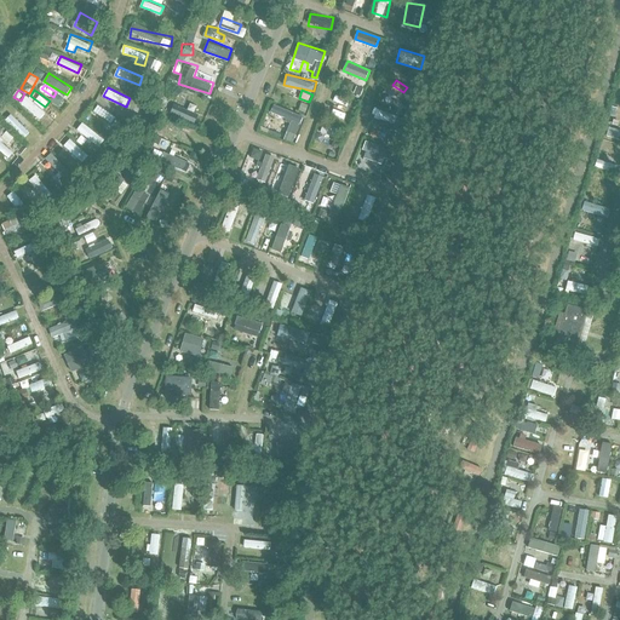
[(57,92),(52,99),(61,104),(65,98),(57,92)]
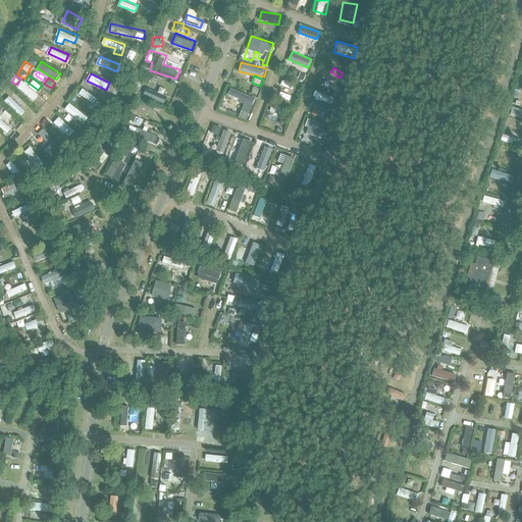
[(35,100),(40,94),(22,80),(17,86),(35,100)]
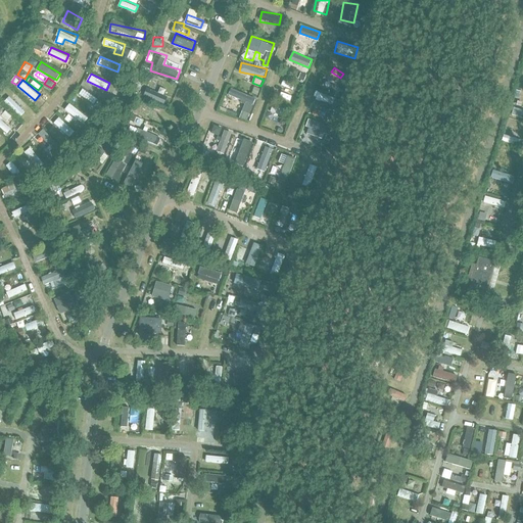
[(96,102),(99,96),(80,86),(77,92),(96,102)]
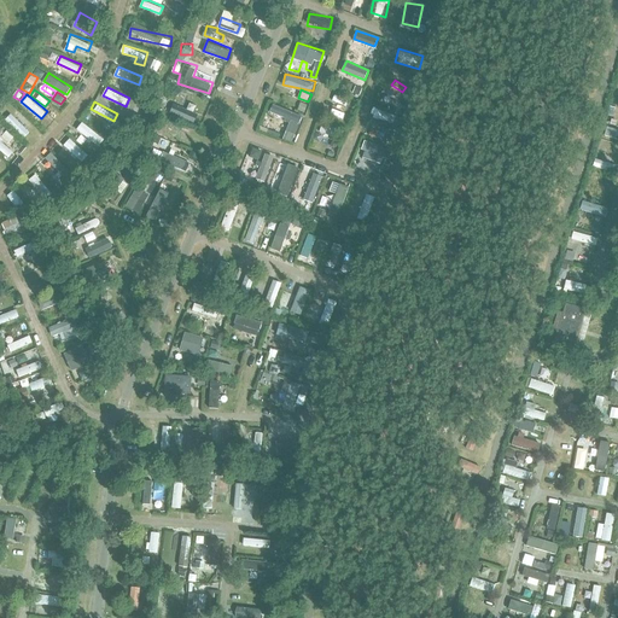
[(297,112),(304,115),(308,104),(301,101),(297,112)]
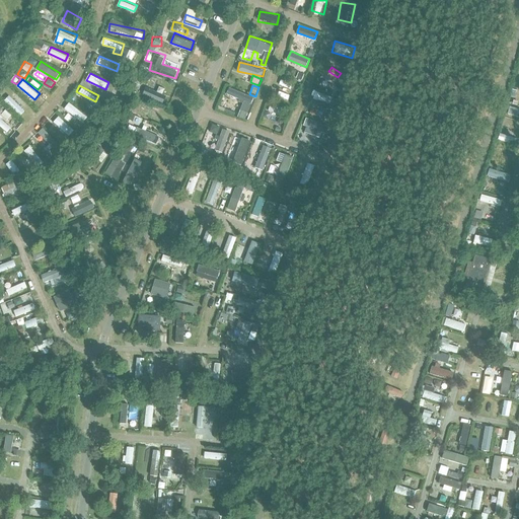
[(244,100),(238,117),(246,120),(255,96),(231,87),(229,94),(244,100)]
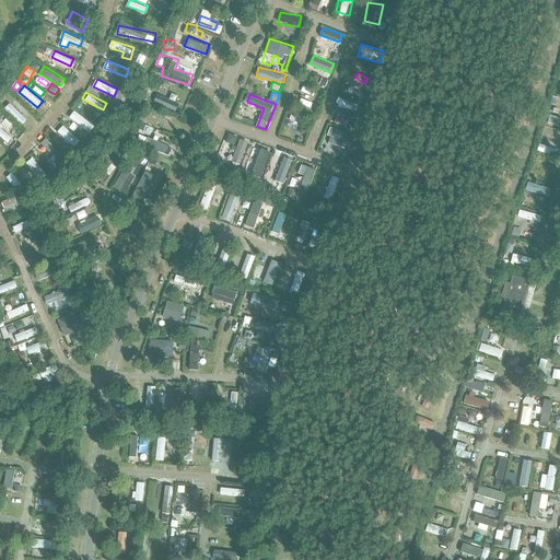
[(338,106),(343,107),(340,118),(352,121),(358,103),(340,98),(338,106)]
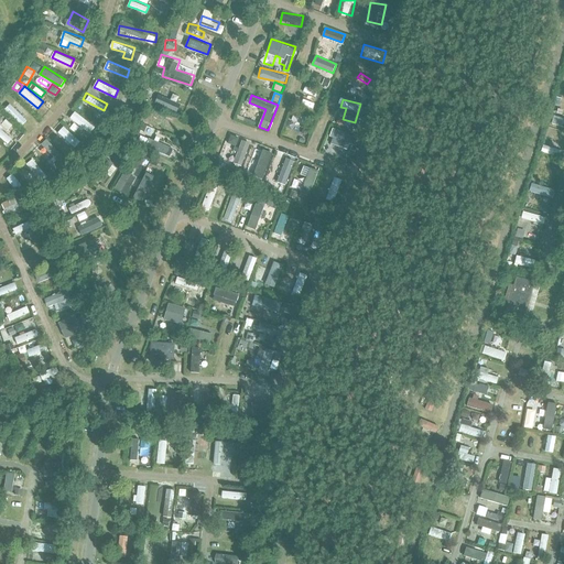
[(11,104),(4,109),(23,127),(29,120),(11,104)]
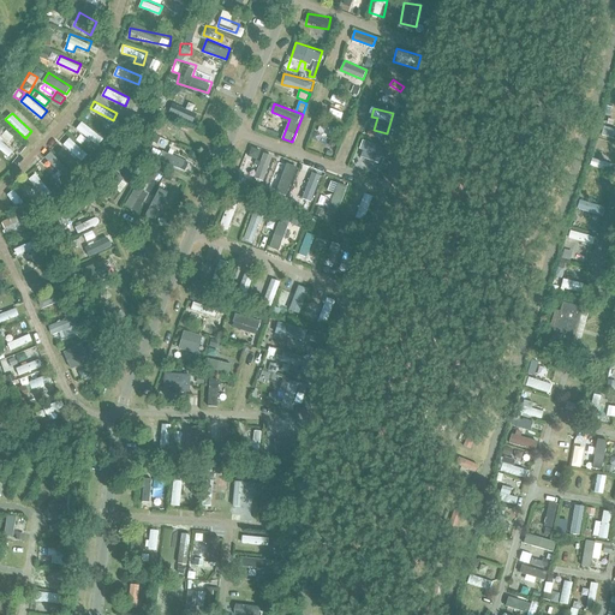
[(267,117),(263,125),(270,127),(273,120),(267,117)]
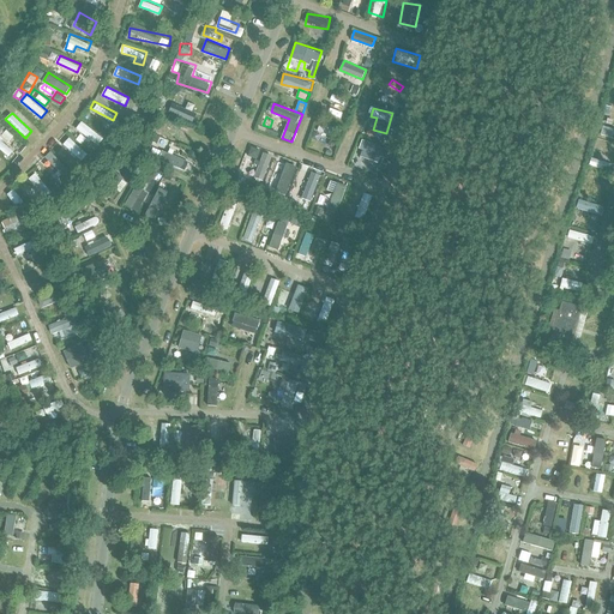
[(100,145),(106,138),(83,120),(77,127),(100,145)]
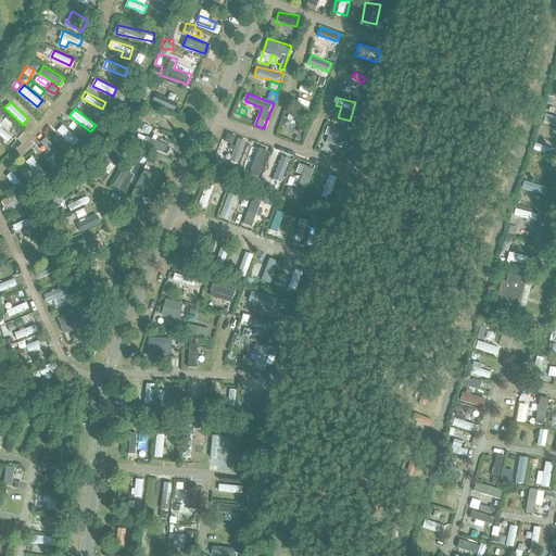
[(164,118),(162,124),(175,129),(177,124),(164,118)]
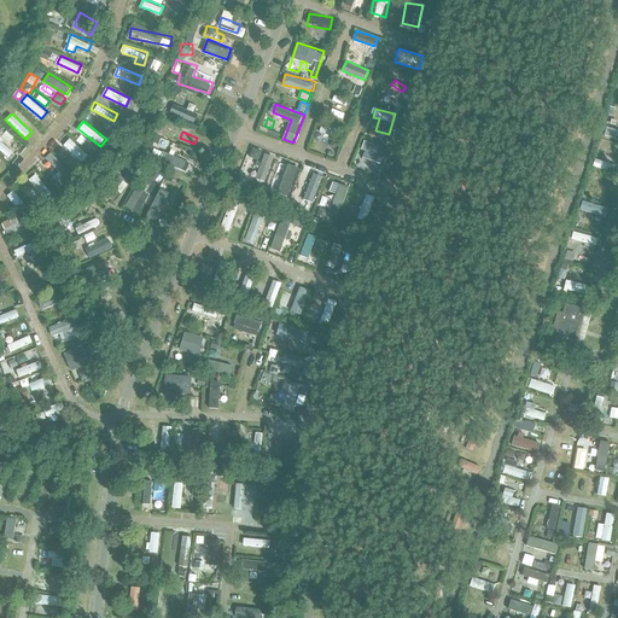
[(0,149),(13,159),(18,153),(0,136),(0,149)]
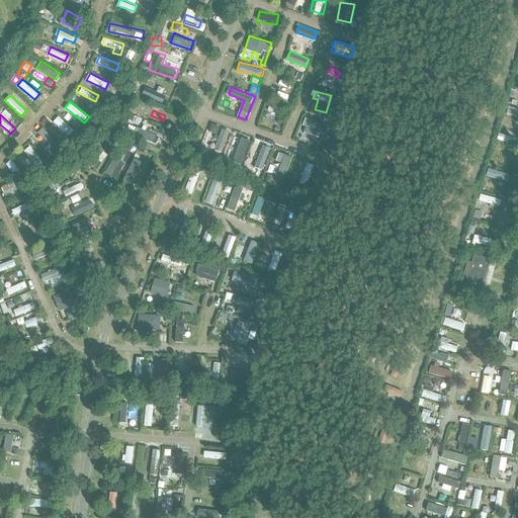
[(70,136),(75,130),(59,115),(54,120),(70,136)]
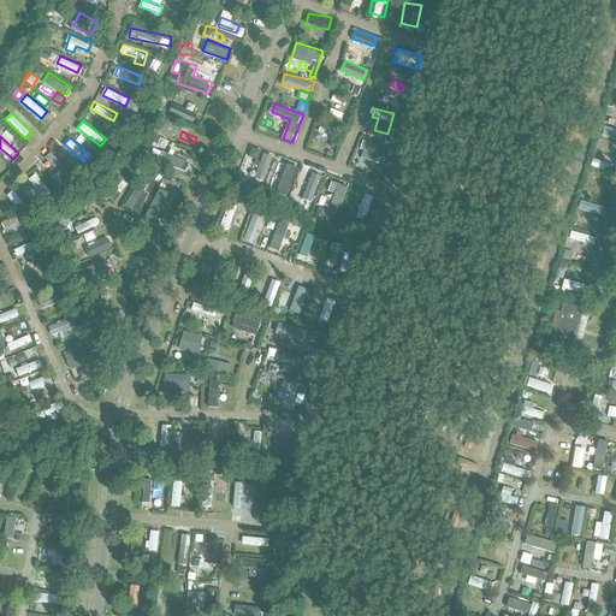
[(160,144),(169,148),(172,141),(164,137),(160,144)]
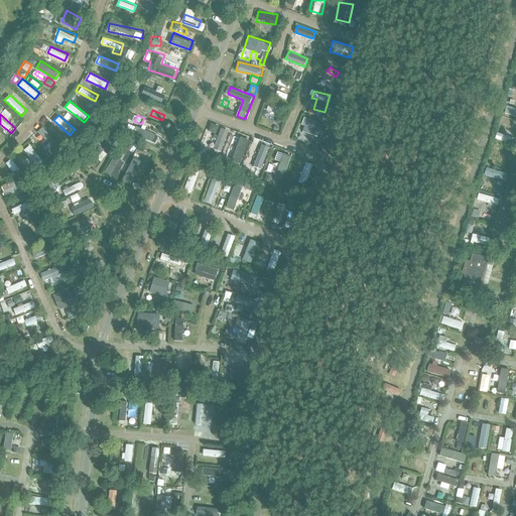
[(326,133),(328,122),(304,118),(302,131),(319,134),(319,132),(326,133)]
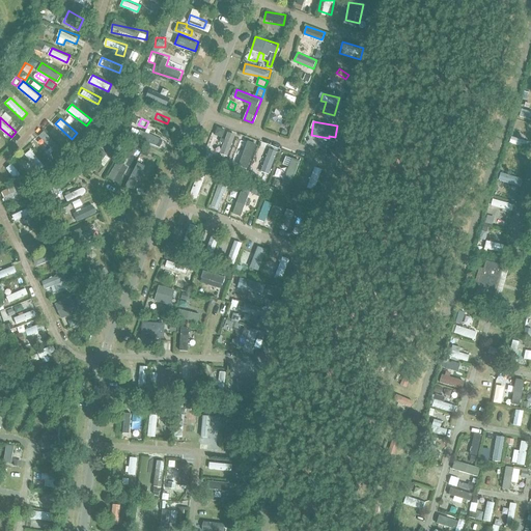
[(133,126),(130,133),(161,145),(164,139),(133,126)]
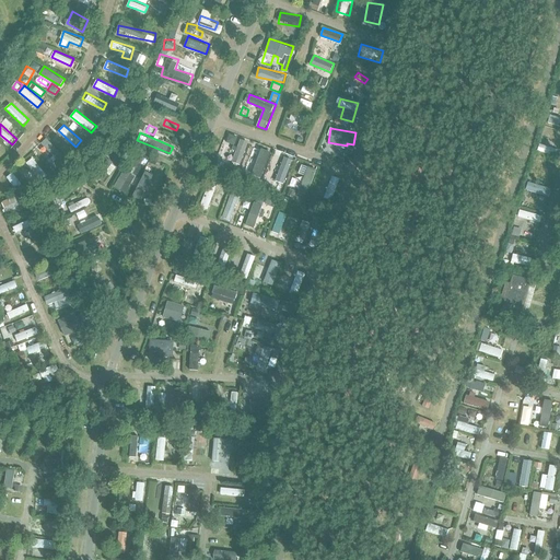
[(41,143),(57,160),(63,152),(47,137),(41,143)]
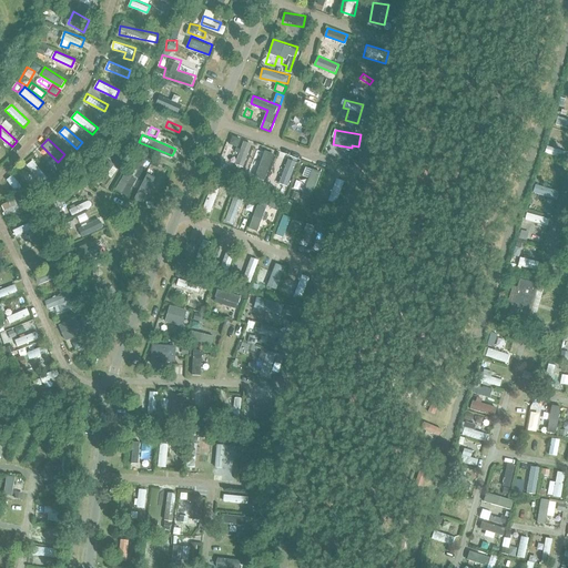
[(249,168),(252,156),(250,155),(253,142),(244,140),(236,164),(249,168)]
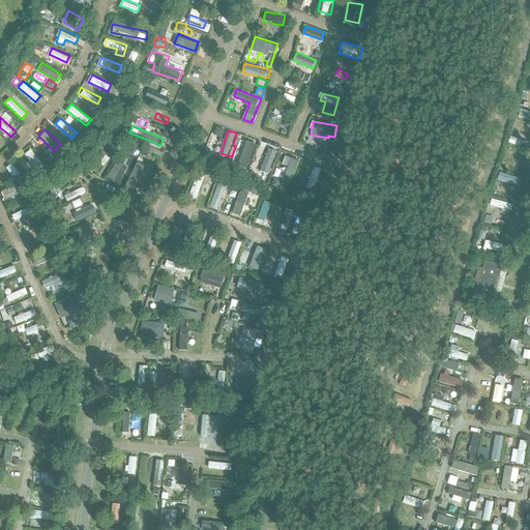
[(508,142),(521,147),(524,140),(511,135),(508,142)]
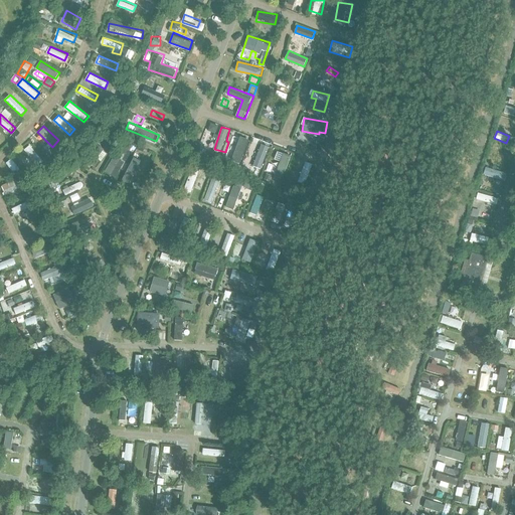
[(242,162),(251,139),(241,135),(232,158),(242,162)]
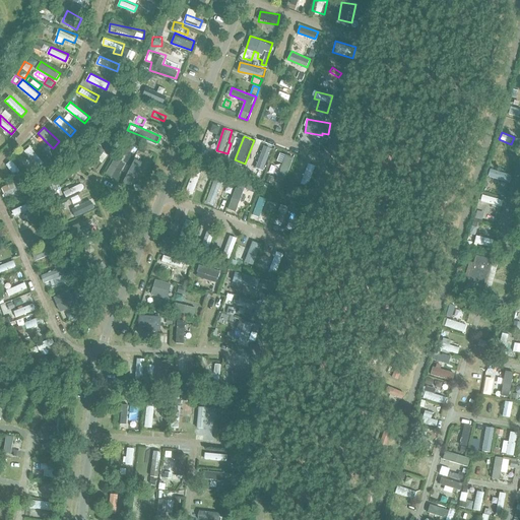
[(266,169),(271,145),(262,144),(257,167),(266,169)]
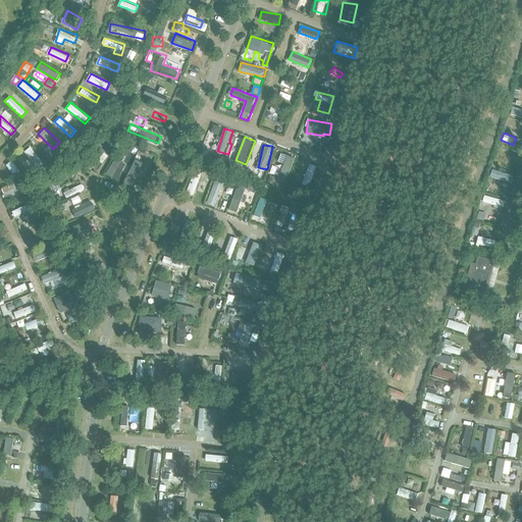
[(32,173),(45,165),(34,146),(20,155),(32,173)]
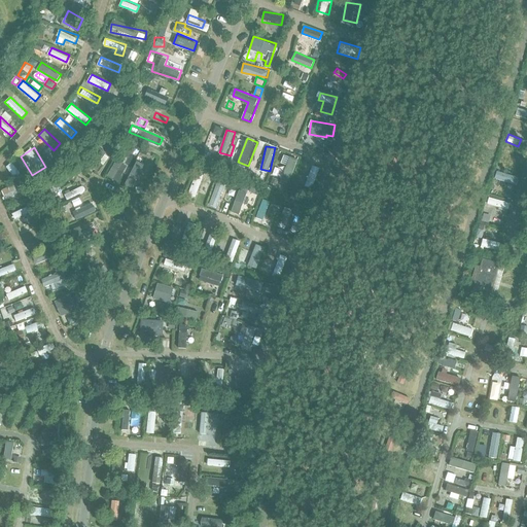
[(280,181),(288,184),(299,159),(290,155),(280,181)]
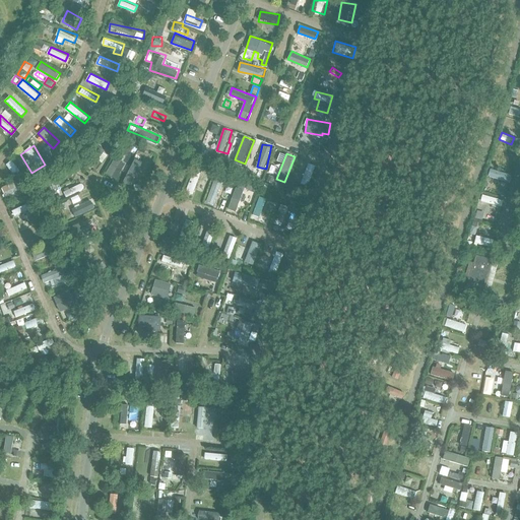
[(123,181),(132,186),(144,161),(135,157),(123,181)]
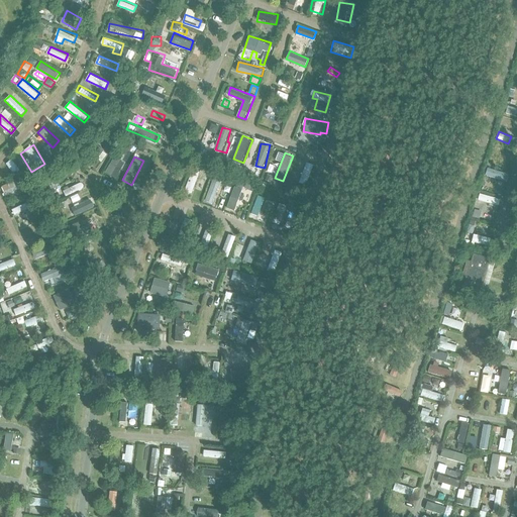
[(112,175),(119,162),(114,159),(107,172),(112,175)]
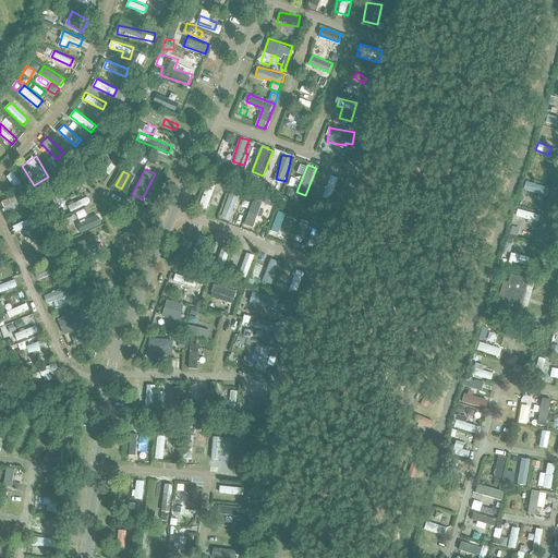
[(330,173),(323,196),(331,198),(338,176),(330,173)]
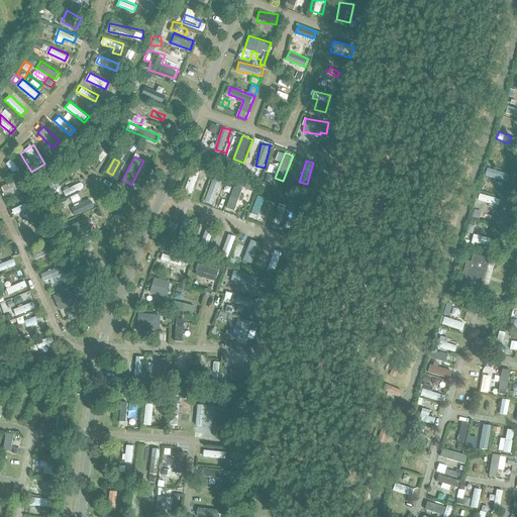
[(190,168),(181,190),(192,195),(200,172),(190,168)]
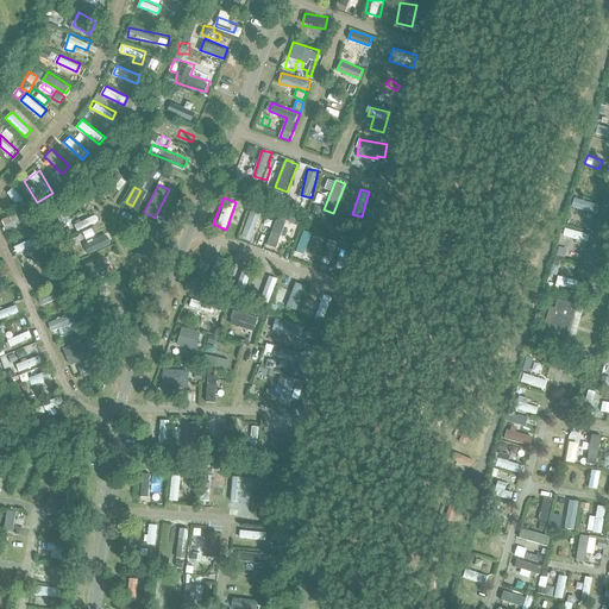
[(244,238),(257,240),(263,209),(251,207),(244,238)]
